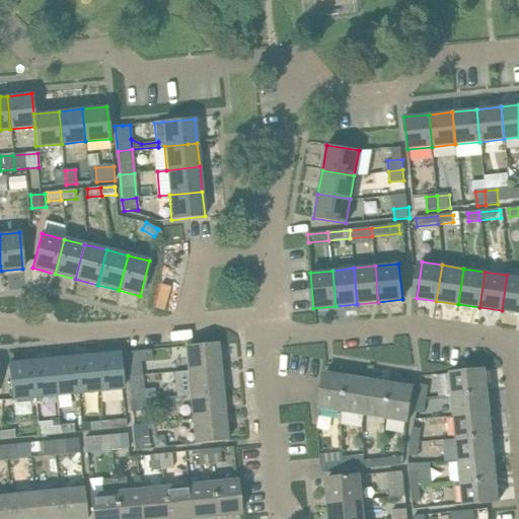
[(518,276),(507,275),(502,310),(518,312),(518,276)]
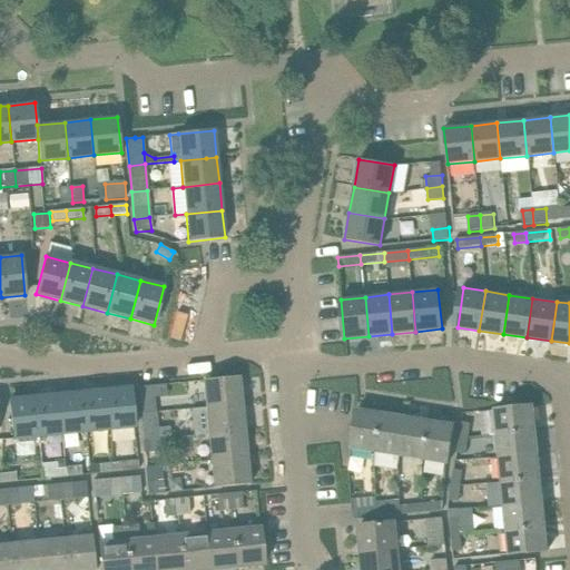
[(206,408),(242,403),(238,376),(203,380),(206,408)]
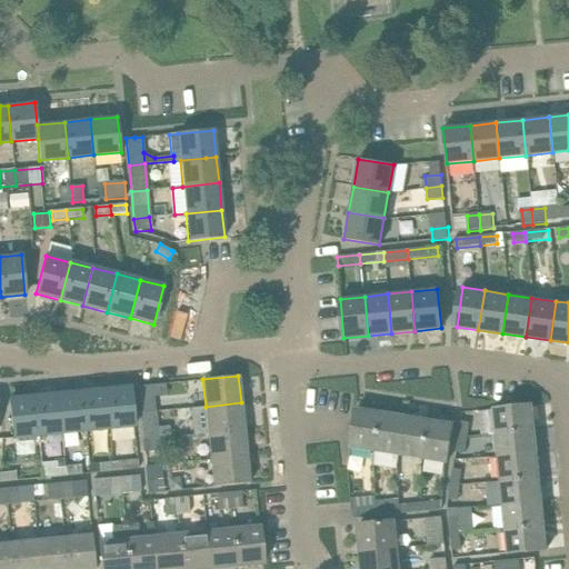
[(152,385),(137,387),(138,399),(153,397),(152,385)]
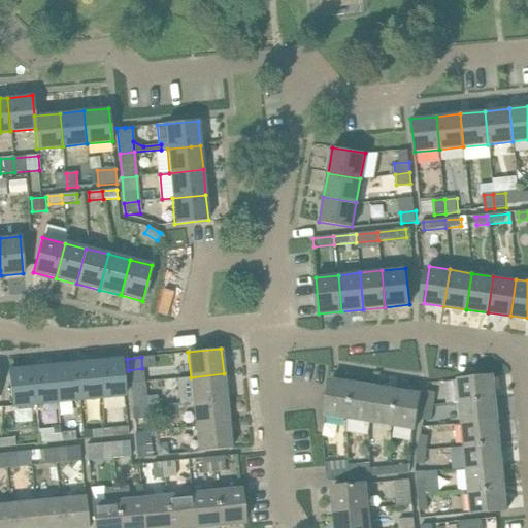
[(121,359),(98,361),(102,398),(125,396),(121,359)]
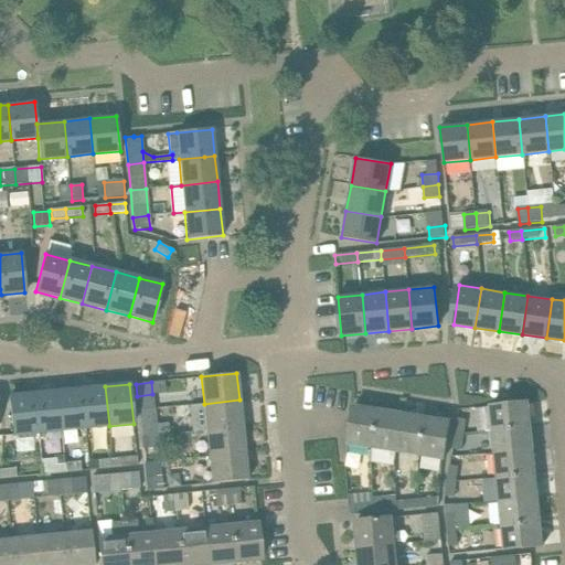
[(105,386),(82,390),(85,428),(109,426),(105,386)]
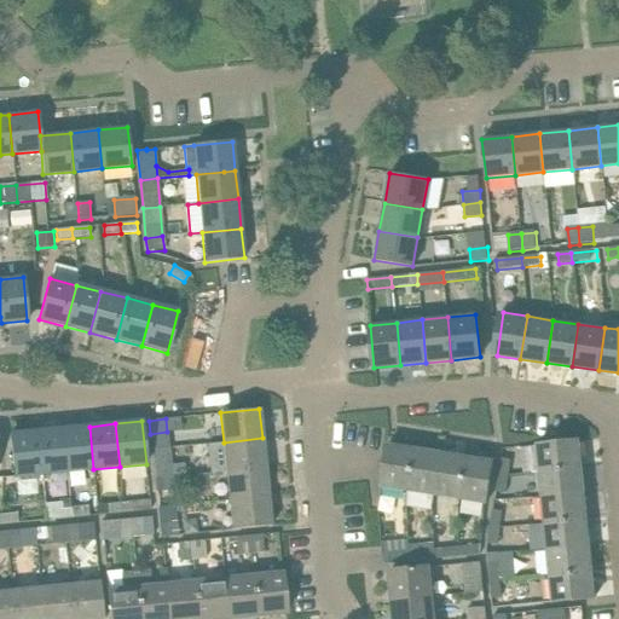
[(90,427),(64,429),(68,472),(93,469),(90,427)]
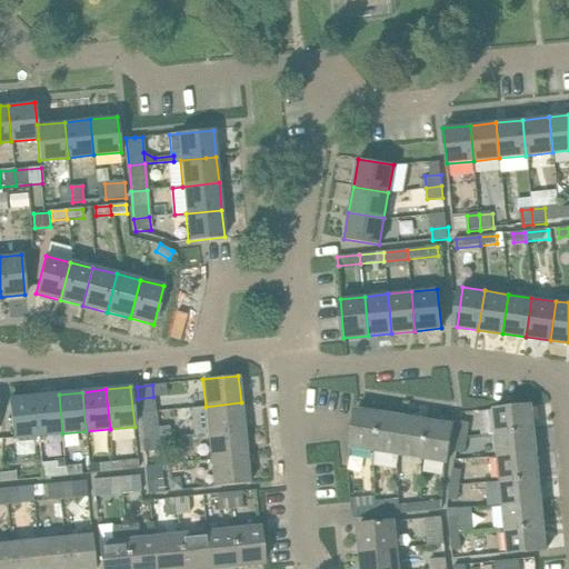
[(62,433),(59,395),(35,397),(39,437),(62,433)]
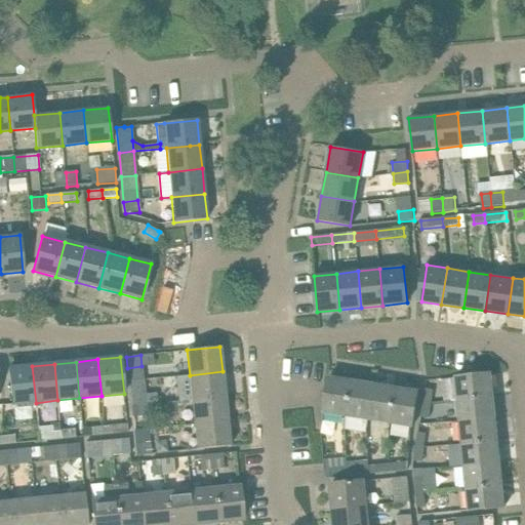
[(36,403),(32,366),(8,368),(12,405),(36,403)]
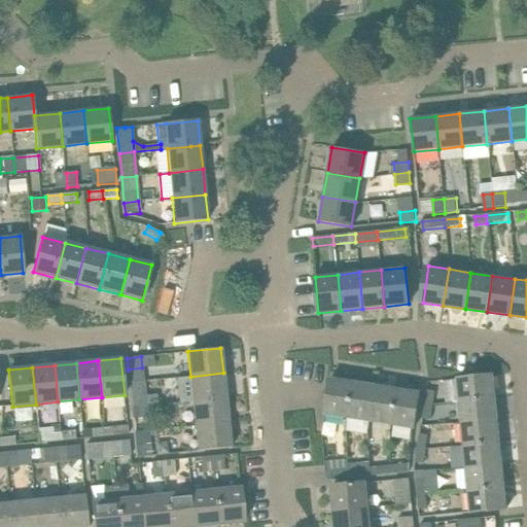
[(225,397),(223,373),(190,377),(192,400),(225,397)]
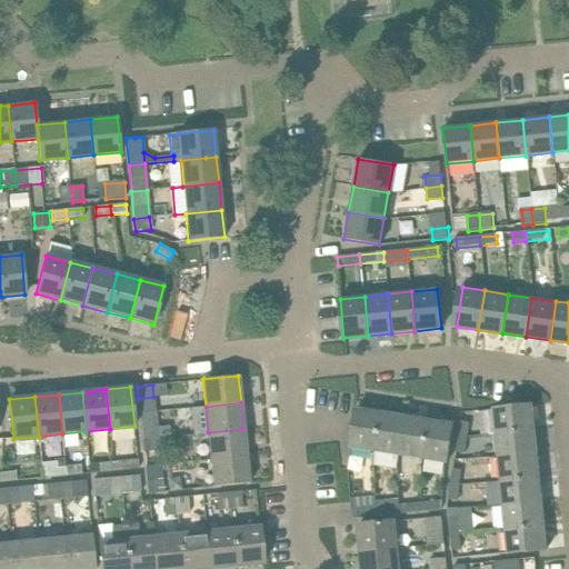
[(495,431),(535,427),(532,405),(492,408),(495,431)]
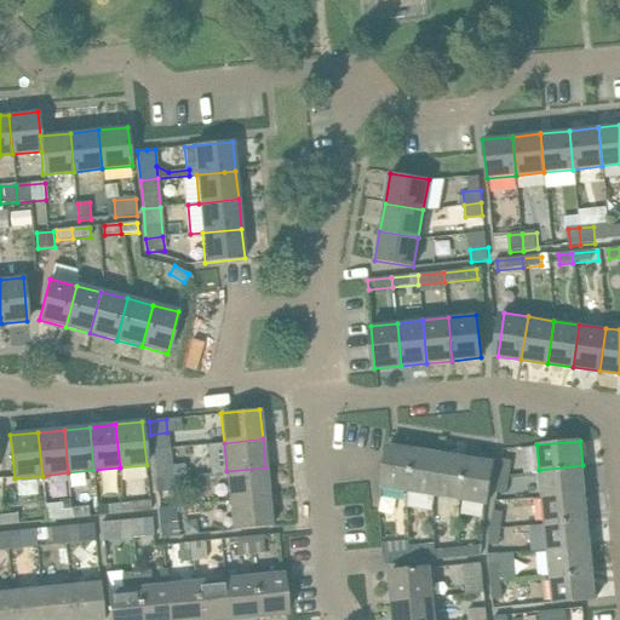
[(407,492),(413,448),(389,445),(382,487),(407,492)]
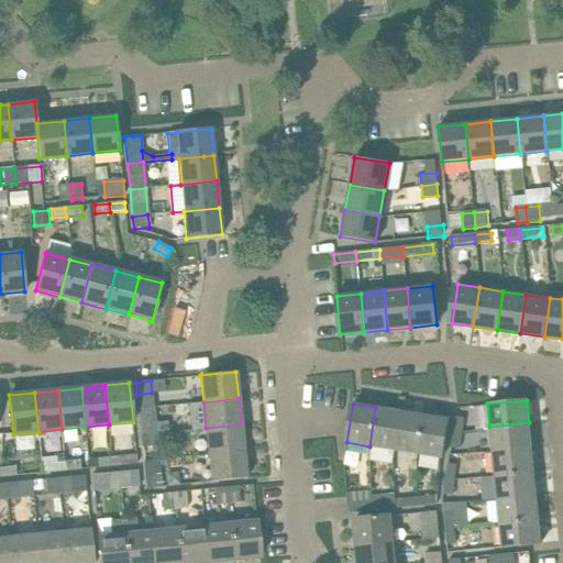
[(375,407),(370,446),(394,450),(400,411),(375,407)]
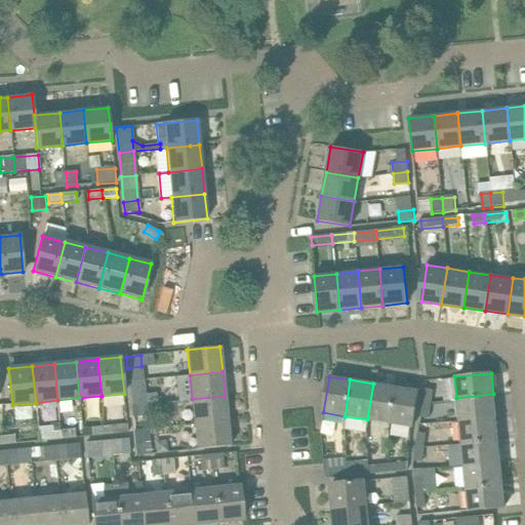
[(394,387),(373,384),(367,419),(388,422),(394,387)]
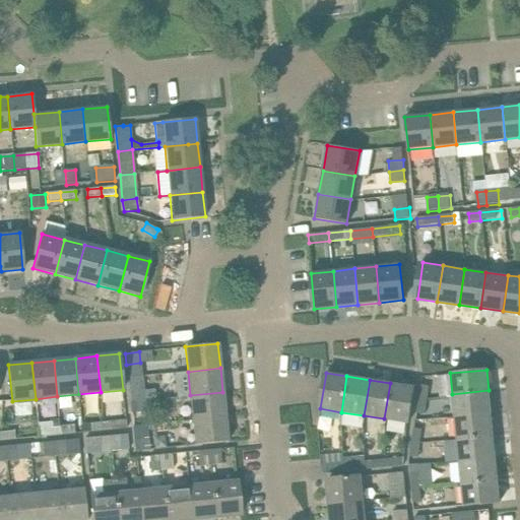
[(413,387),(390,383),(384,418),(408,423),(413,387)]
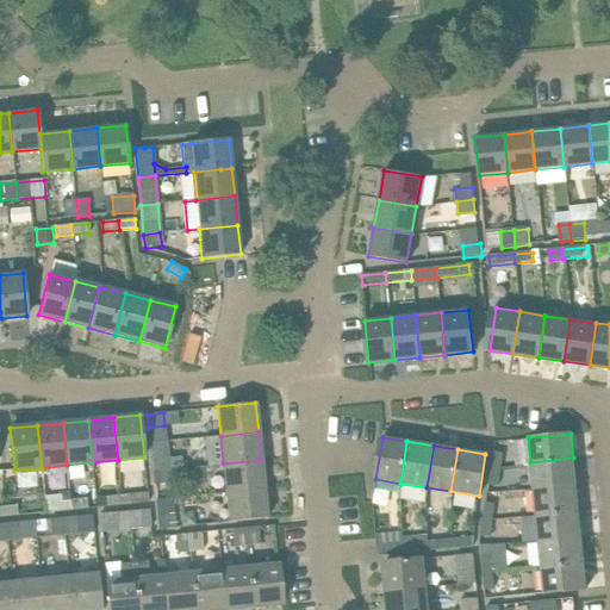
[(492,455),(491,465),(500,467),(503,453),(493,452),(492,455)]
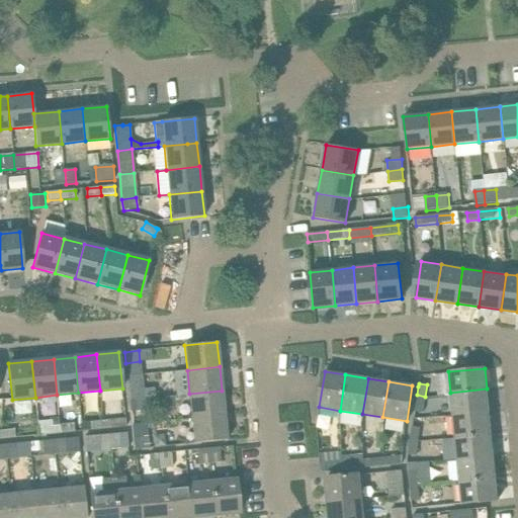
[(489,411),(487,389),(450,393),(453,415),(489,411)]
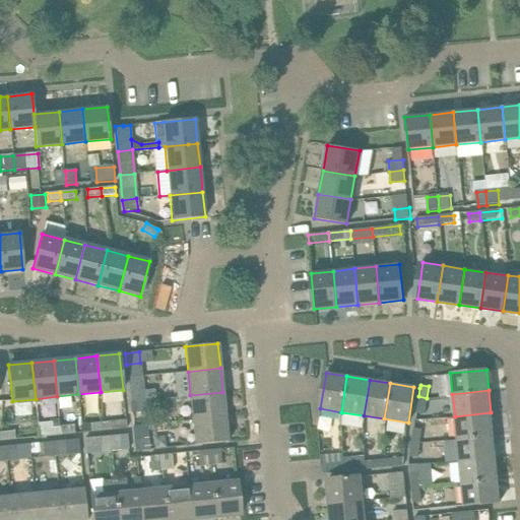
[(131,401),(145,400),(144,392),(130,393),(131,401)]
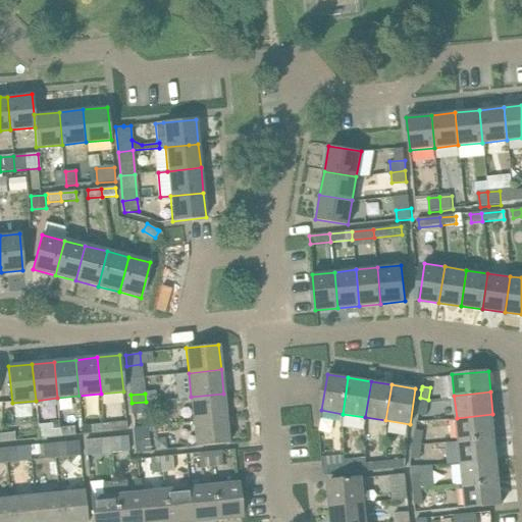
[(226,419),(223,394),(191,397),(194,423),(226,419)]
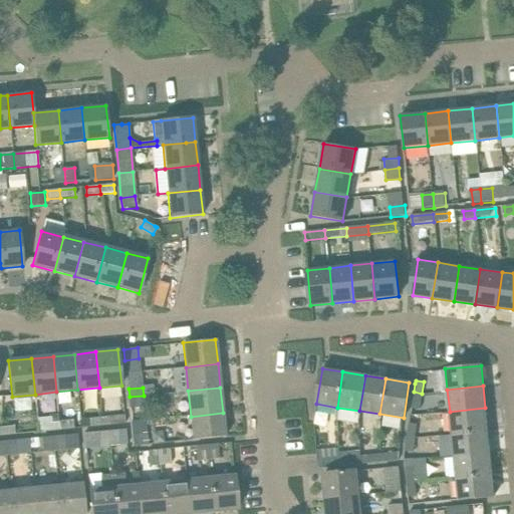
[(145,409),(144,396),(130,397),(132,410),(145,409)]
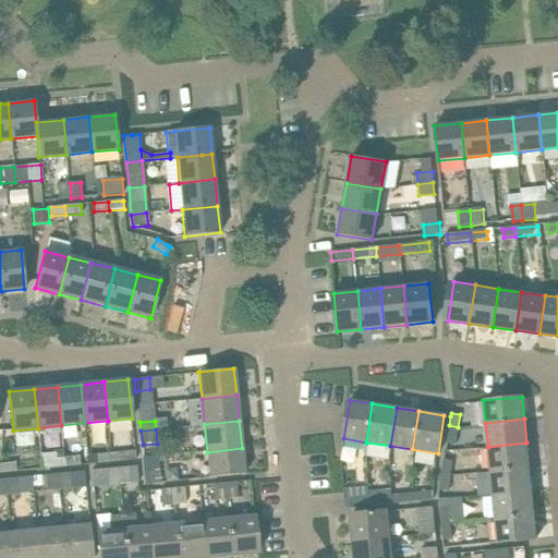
[(457,446),(459,431),(451,429),(449,445),(457,446)]
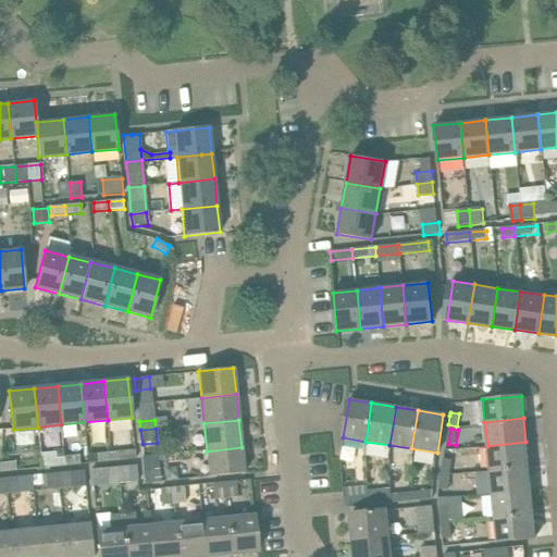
[(525,442),(487,446),(490,470),(528,466),(525,442)]
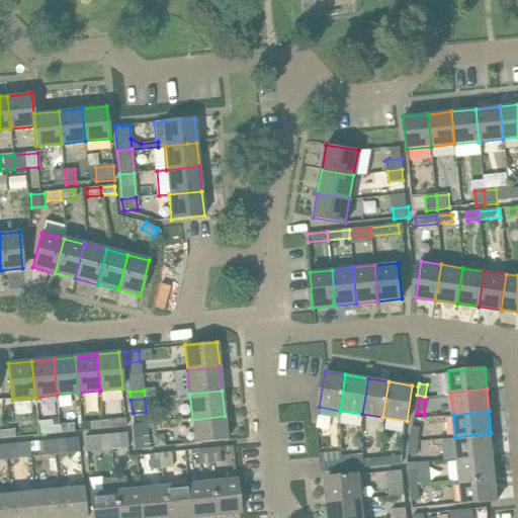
[(225,416),(192,420),(194,443),(227,440),(225,416)]
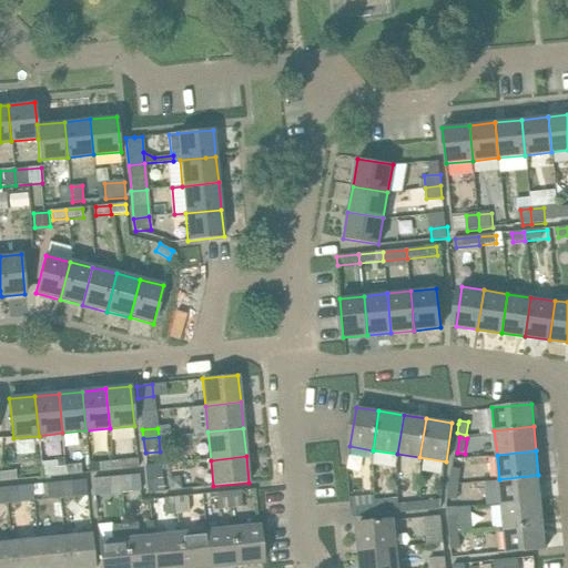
[(138,460),(113,463),(114,472),(139,469),(138,460)]
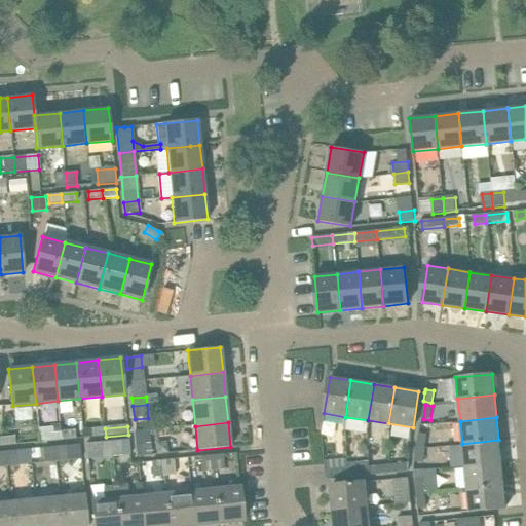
[(62,441),(61,433),(53,434),(53,428),(37,429),(38,443),(62,441)]
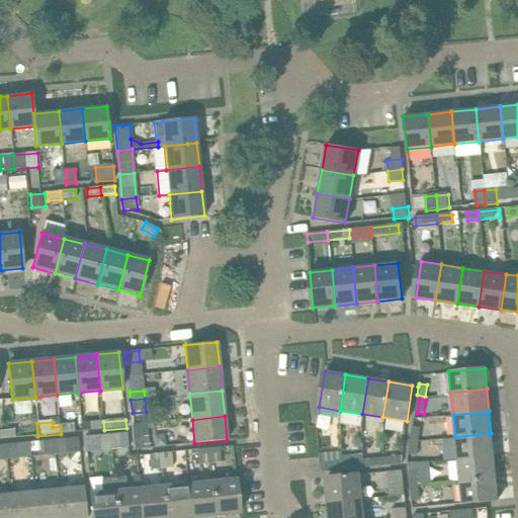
[(104,430),(103,422),(89,423),(90,431),(104,430)]
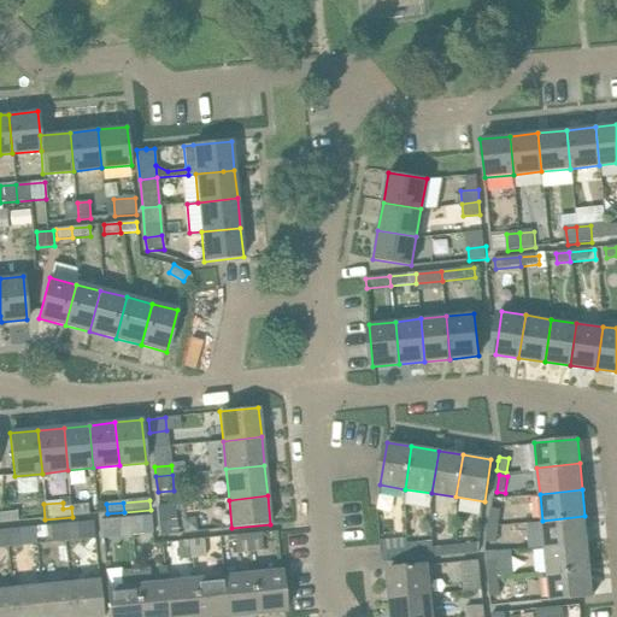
[(71,507),(72,517),(89,516),(88,506),(71,507)]
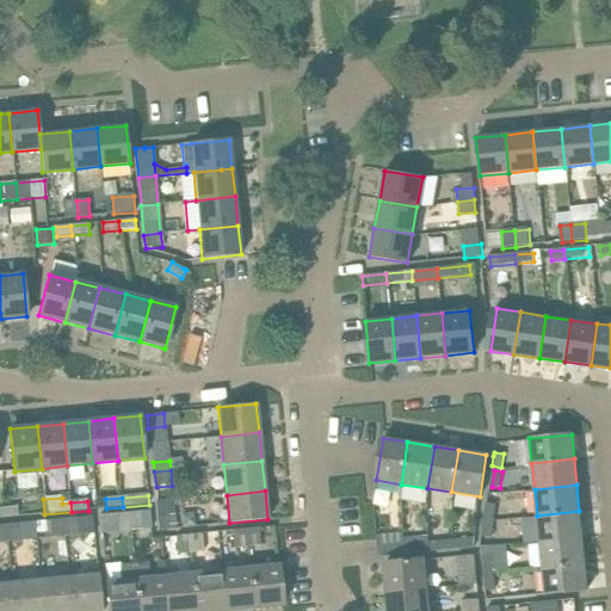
[(488,505),(485,520),(494,522),(497,506),(488,505)]
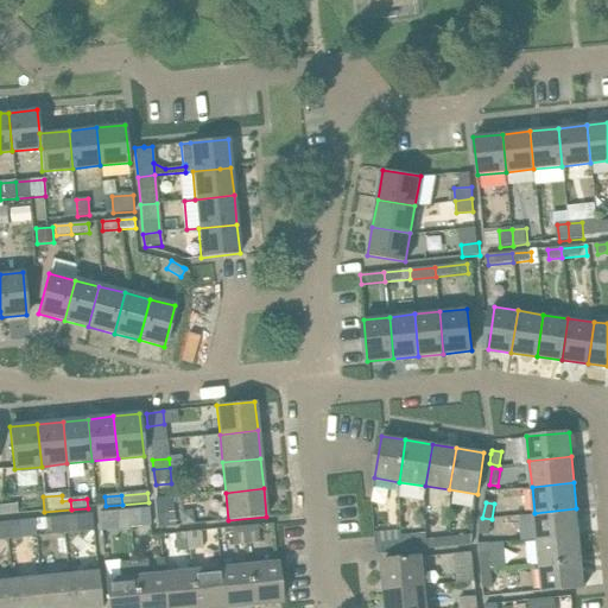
[(17,505),(2,506),(4,515),(18,514),(17,505)]
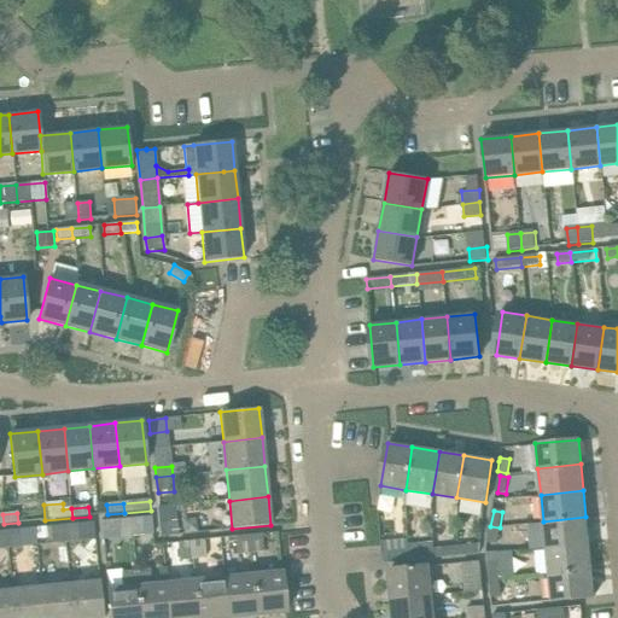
[(130,518),(133,537),(155,535),(152,517),(130,518)]
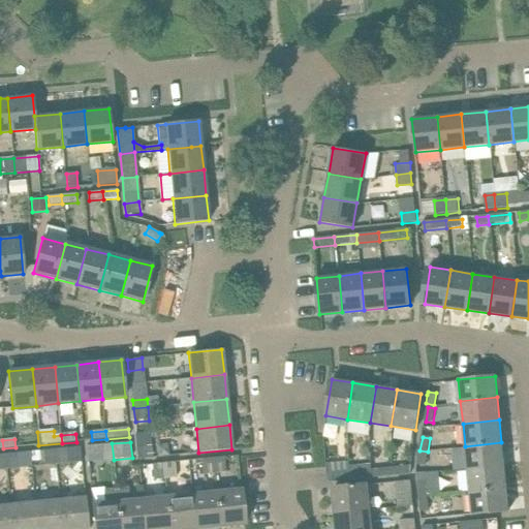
[(501,442),(465,446),(467,468),(504,464),(501,442)]
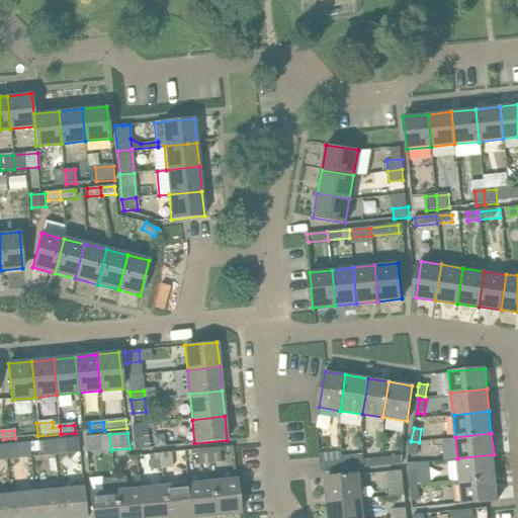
[(111,450),(109,434),(85,437),(86,445),(100,444),(100,451),(111,450)]
